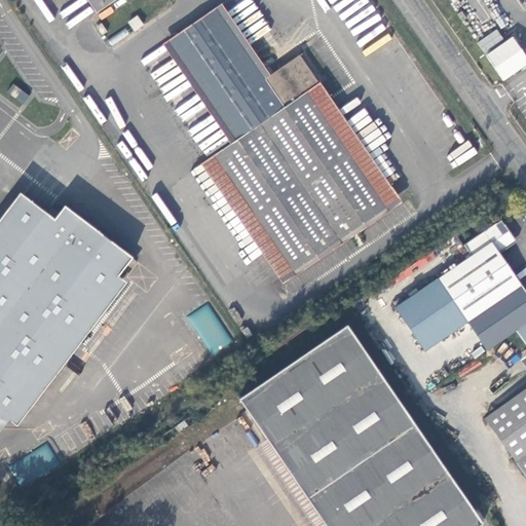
[(86,0),(97,14),(116,0),(86,0)]
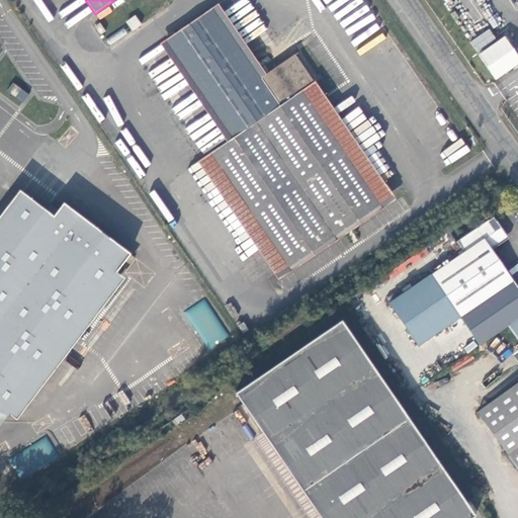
[(217,4),(211,8),(261,78),(266,75),(261,68),(217,4)]
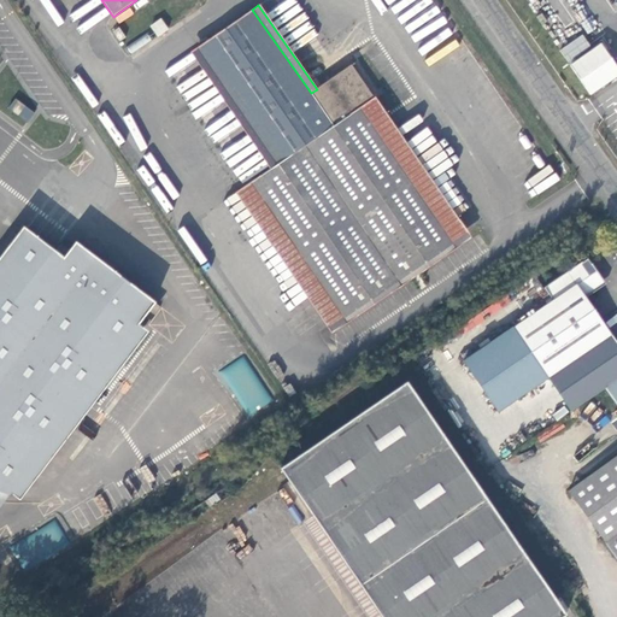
[(278,164),(271,169),(251,183),(342,319),(454,244),(374,124),(387,115),(352,65),(317,89),(311,93),(252,10),(198,48),(278,164)]
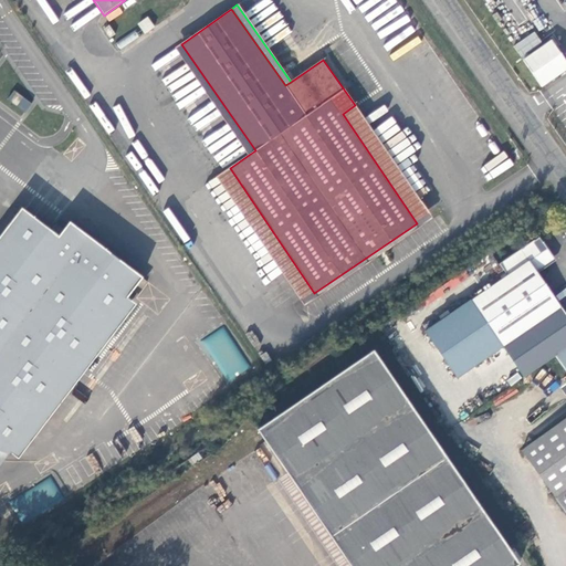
[(138,24),(145,33),(154,27),(147,18),(138,24)]
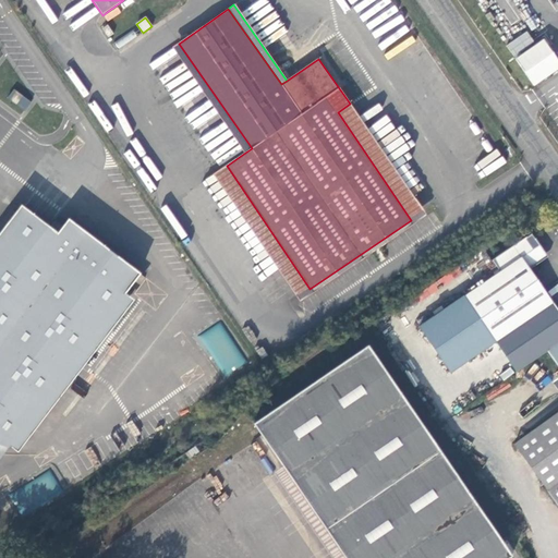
[(517,59),(534,86),(557,69),(557,60),(544,39),(517,59)]
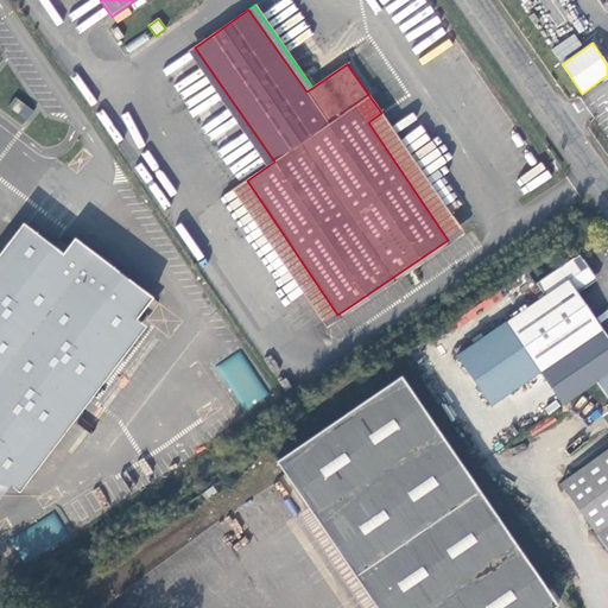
[(195,48),(188,52),(267,166),(274,162),(195,48)]
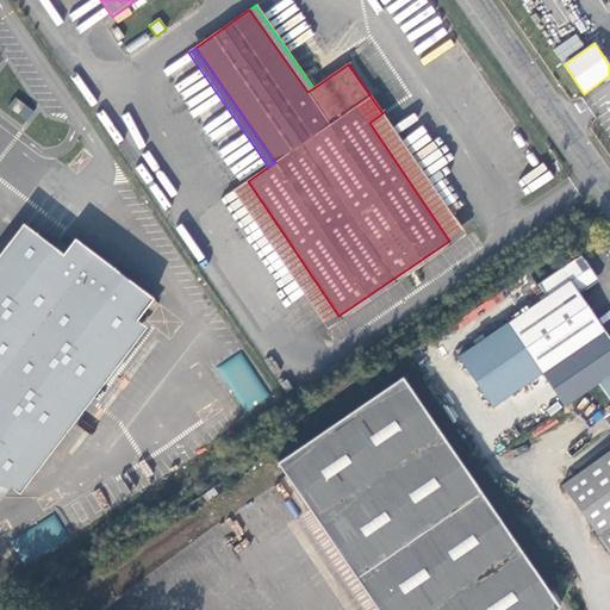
[(16,98),(8,107),(26,120),(33,111),(16,98)]
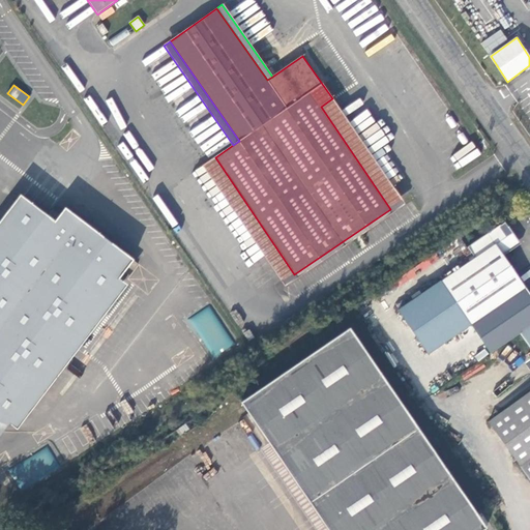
[(402,201),(332,98),(321,107),(390,209),(402,201)]
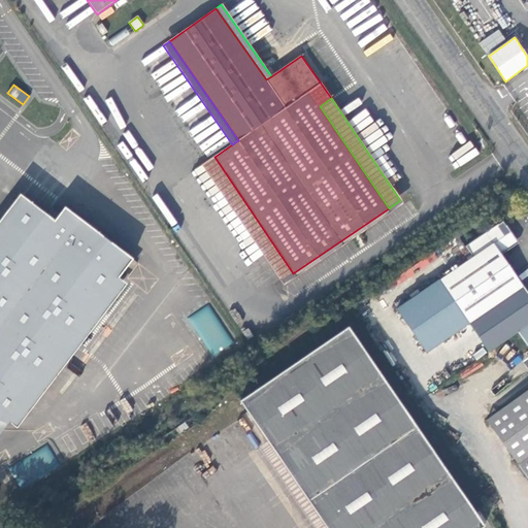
[(293,273),(215,157),(202,165),(282,281),(293,273)]
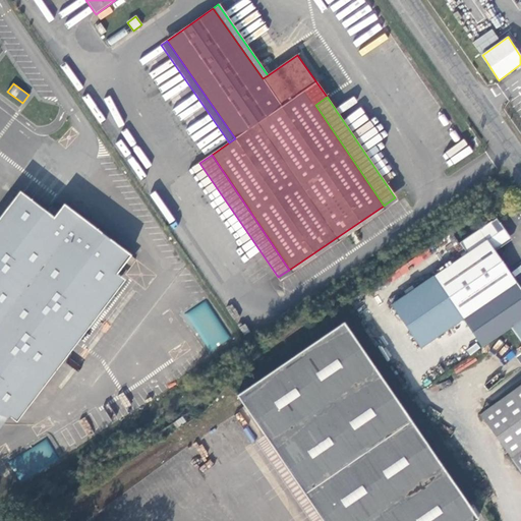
[(0,415),(9,418),(11,416),(18,421),(126,280),(118,274),(132,256),(65,206),(55,219),(21,193),(0,220),(0,415)]
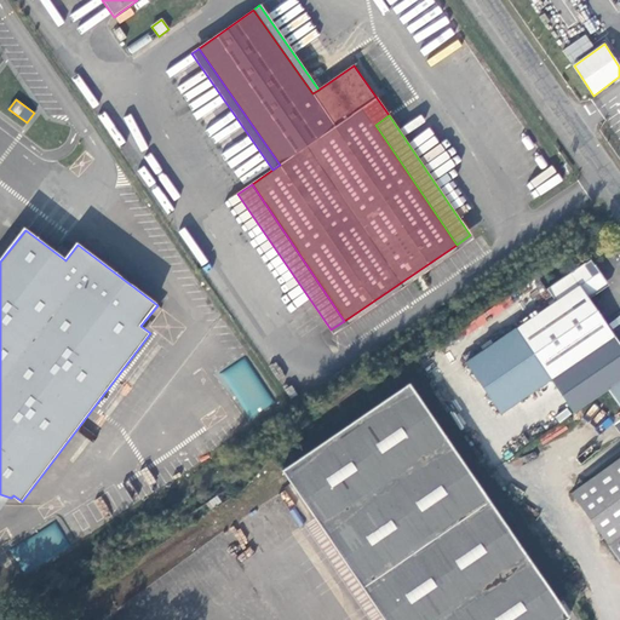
[(512,329),(546,379),(610,333),(585,297),(601,286),(602,279),(589,259),(544,290),(551,300),(512,329)]
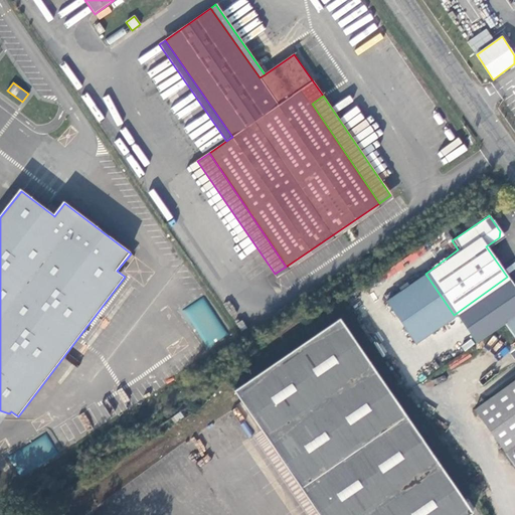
[(207,348),(227,334),(202,297),(182,311),(207,348)]
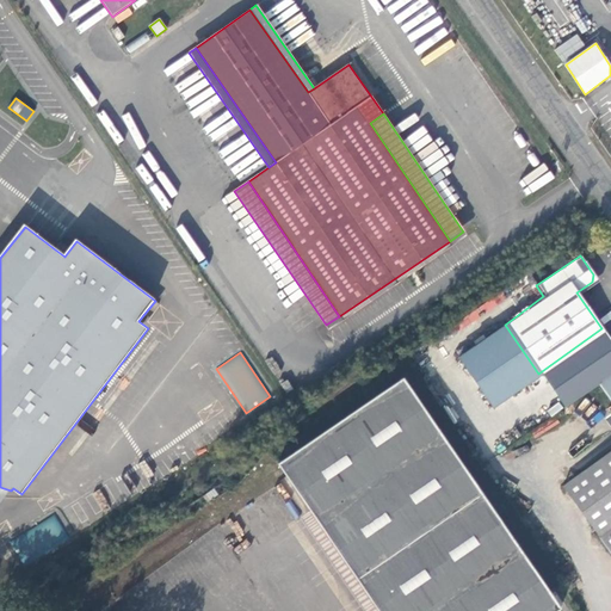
[(610,375),(600,383),(610,397),(610,528),(600,536),(610,551),(610,375)]
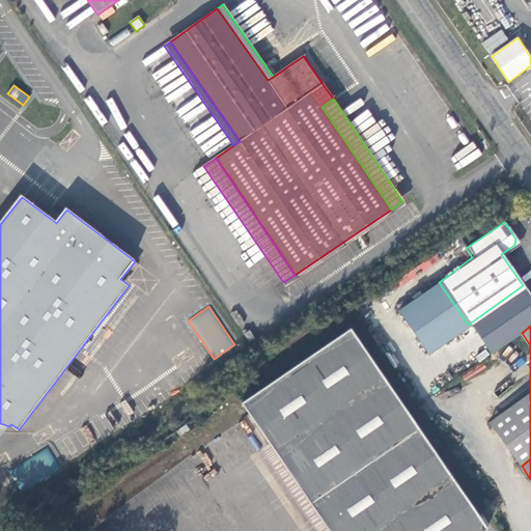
[(243,402),(270,444),(314,507),(329,528),(330,530),(483,530),(487,529),(351,329),(243,402)]
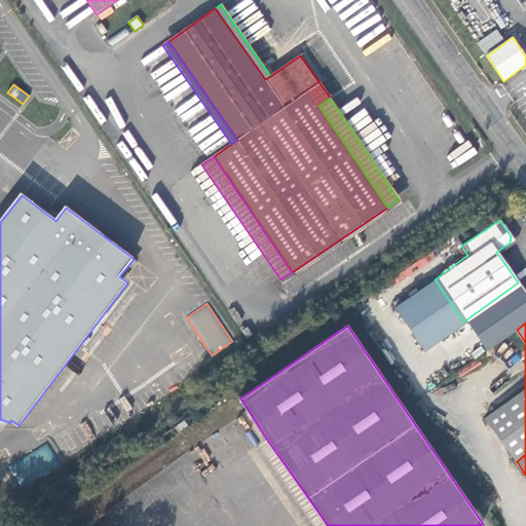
[(525,388),(486,418),(517,461),(525,454),(525,388)]
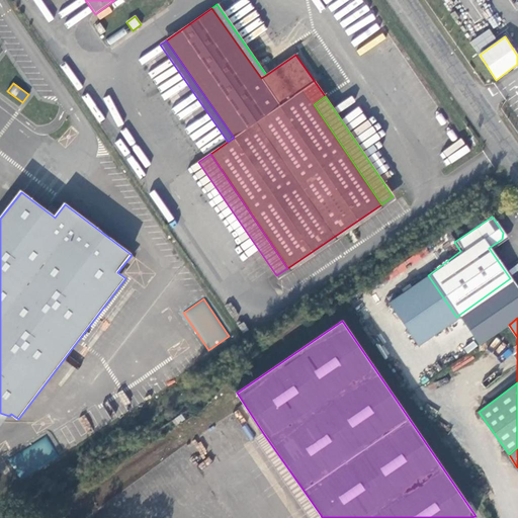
[(0,427),(9,416),(0,413),(0,427)]
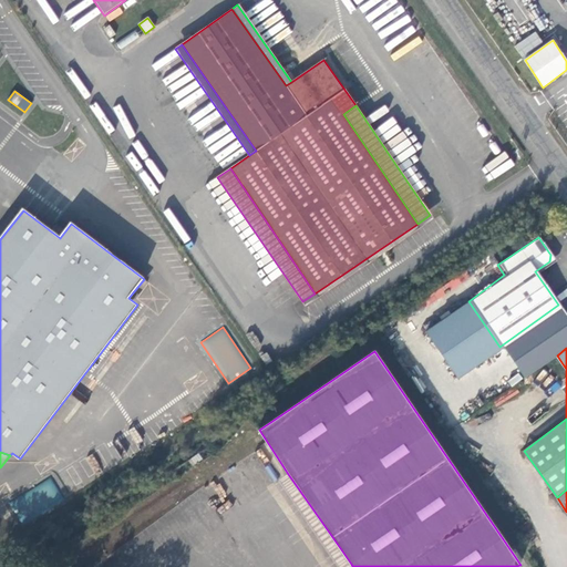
[(336,542),(288,474),(279,481),(323,548),(336,542)]
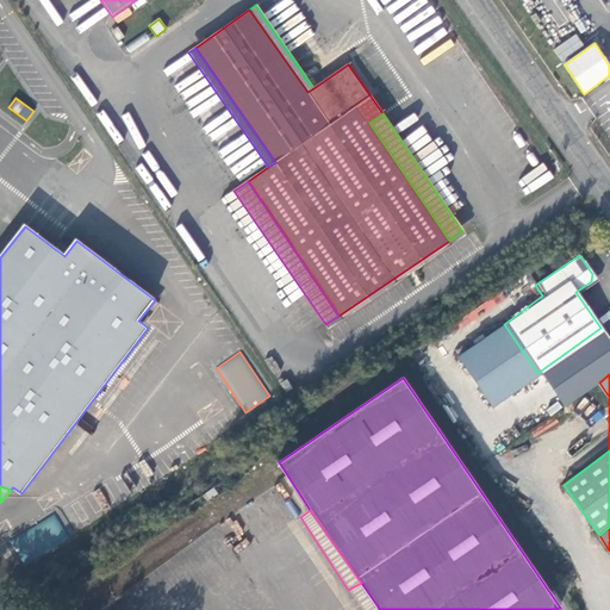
[(56,515),(10,539),(23,565),(69,541),(56,515)]
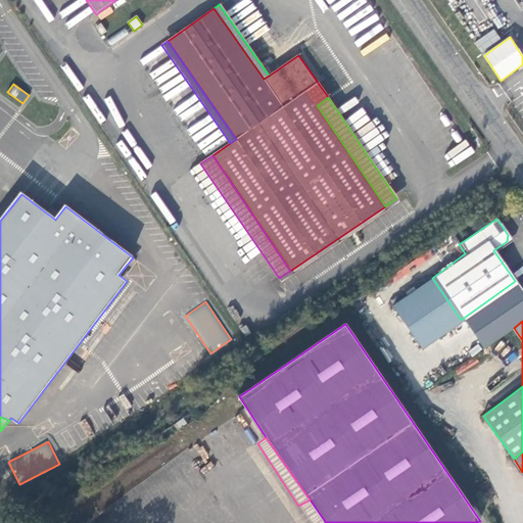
[(310,500),(298,506),(297,507),(307,522),(319,522),(324,520),(310,500)]
